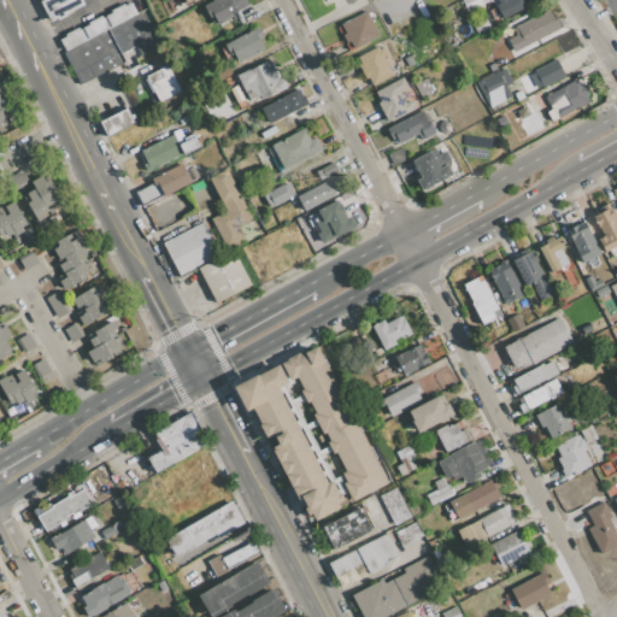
[(51,21),(40,1),(41,0),(81,0),(83,4),(65,13),(66,16),(59,21),(58,17),(51,21)]
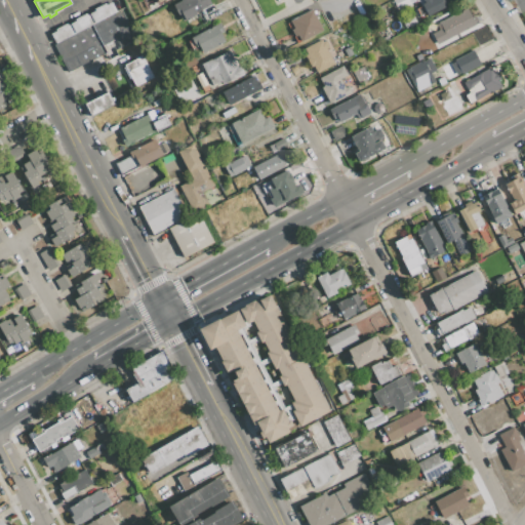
[(178,14),(173,5),(183,0),(208,0),(211,4),(195,12),(196,14),(186,19),(183,12),(178,14)]
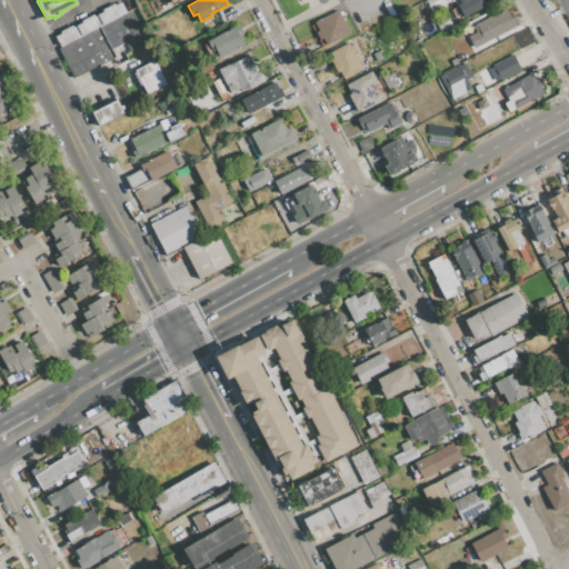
[(450,0),(431,9),(426,0),(450,0)]
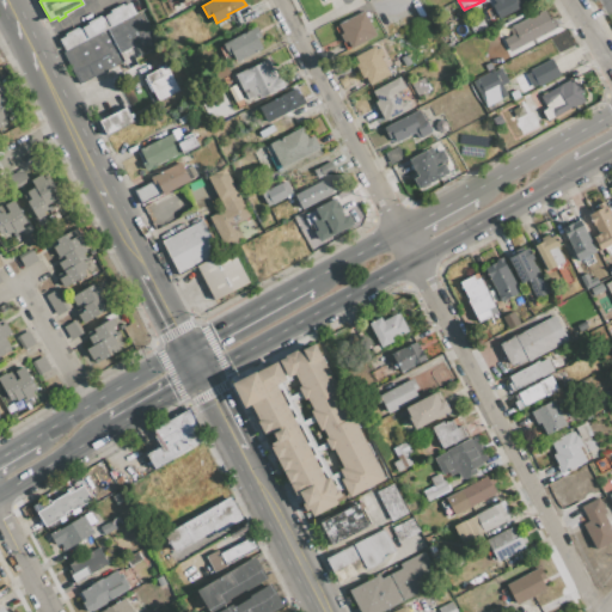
[(491,6),(495,4),(493,0),(524,0),(526,2),(497,18),(491,6)]
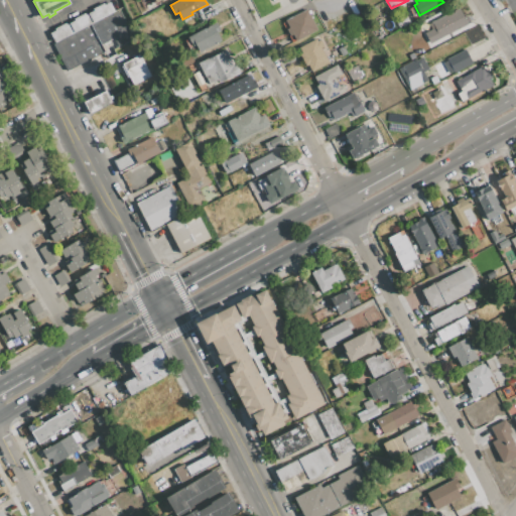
[(89,13),(94,11),(93,9),(104,3),(105,5),(110,2),(115,11),(93,22),(89,13)]
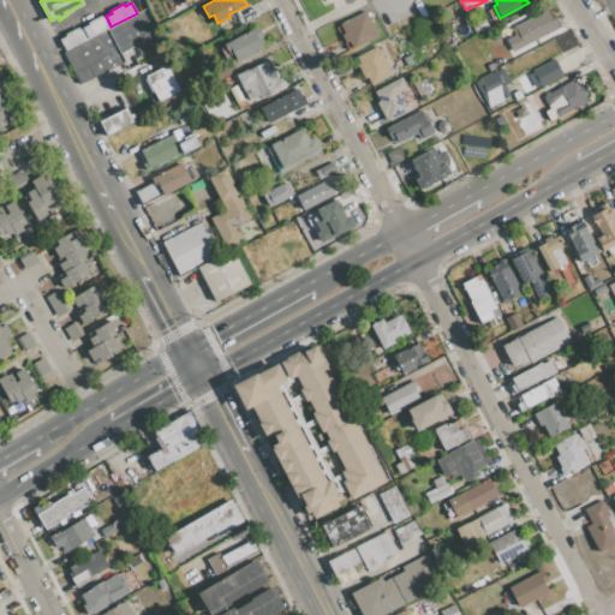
[(512,52),(506,40),(514,36),(511,28),(545,10),(551,19),(555,18),(560,27),(512,52)]
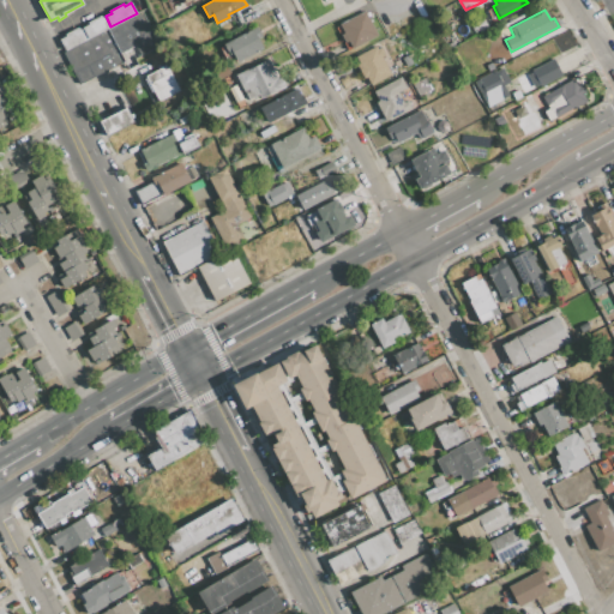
[(128,70),(107,29),(110,26),(137,13),(140,11),(156,41),(154,48),(133,59),(137,65),(128,70)]
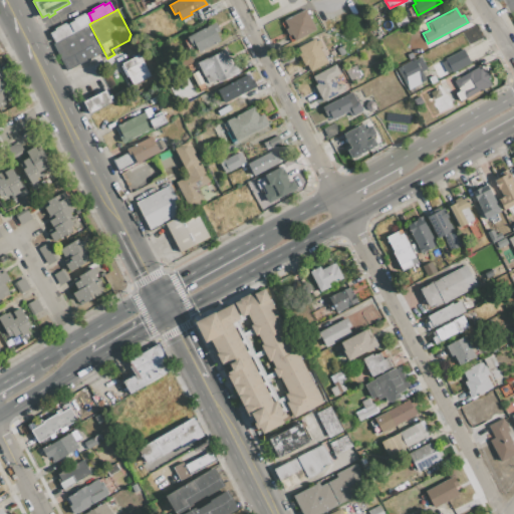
[(285,20),(305,9),(316,30),(293,42),(286,28),(288,27),(285,20)]
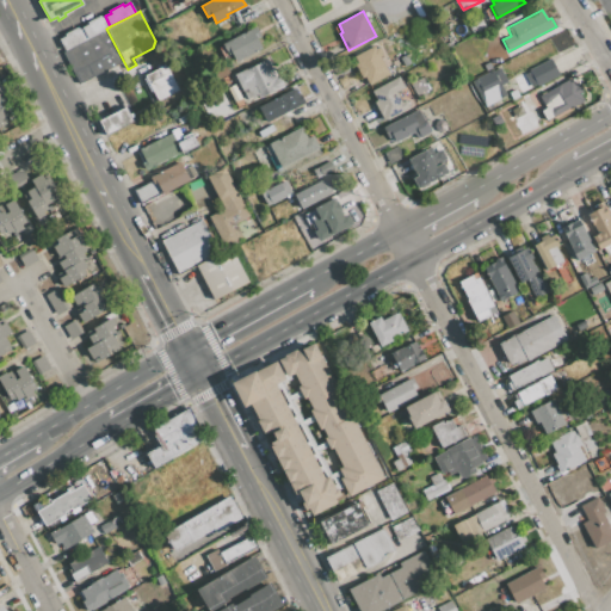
[(81,28),(88,25),(87,23),(99,16),(100,18),(105,16),(110,26),(106,29),(87,38),(81,28)]
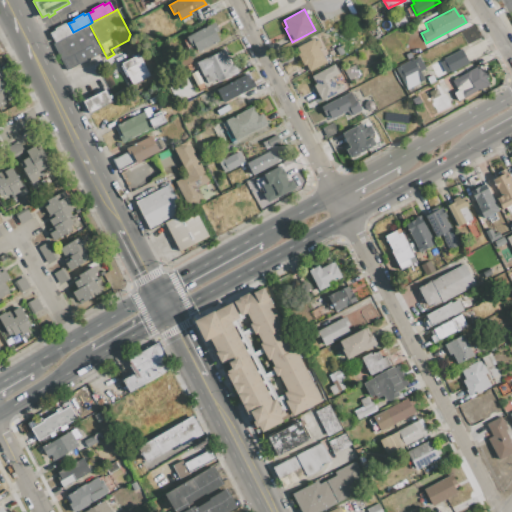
[(218,31),(217,32),(221,39),(197,52),(193,44),(191,46),(186,37),(214,22),(218,31)]
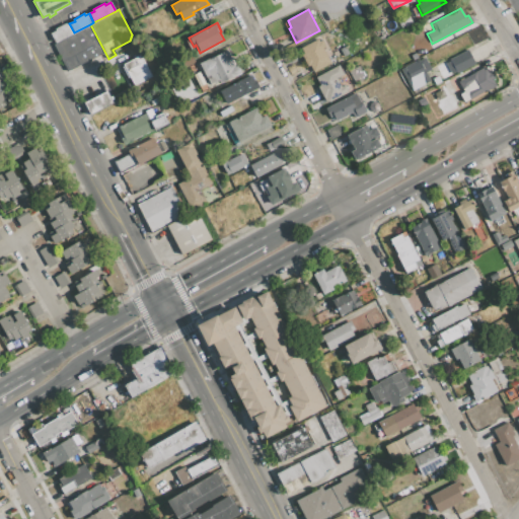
[(74,32),(55,43),(51,33),(56,30),(55,28),(66,23),(67,25),(69,23),(74,32)]
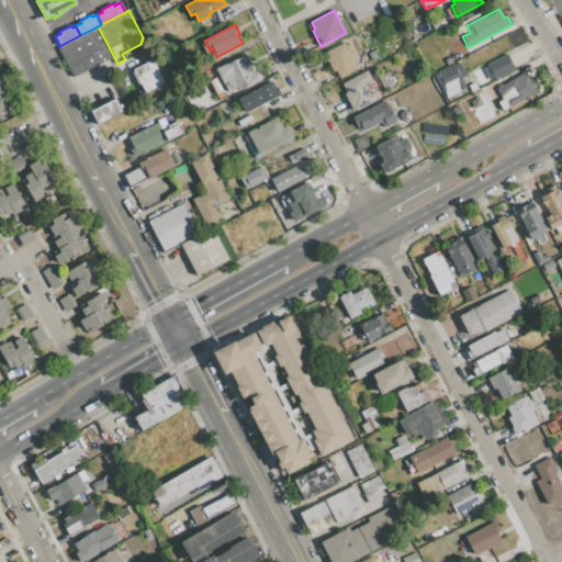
[(80,35),(59,46),(58,47),(74,76),(100,63),(104,70),(117,64),(98,26),(80,35)]
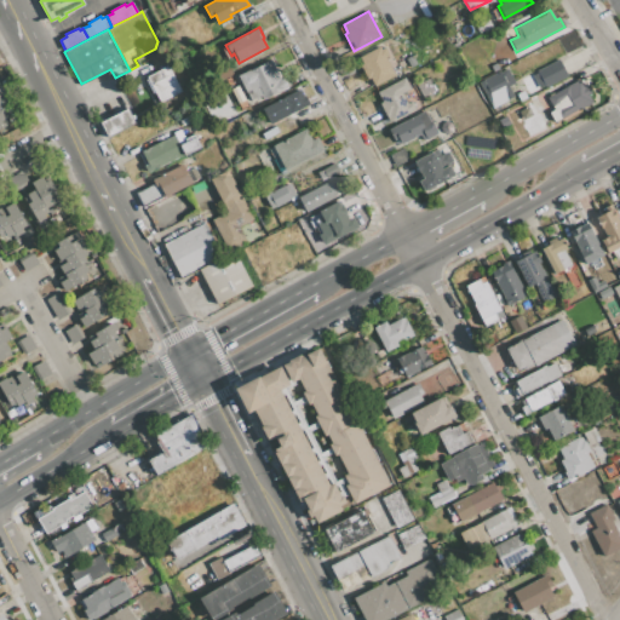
[(394,76),(373,87),(363,69),(365,68),(359,56),(378,46),(379,49),(383,47),(388,56),(384,57),(394,76)]
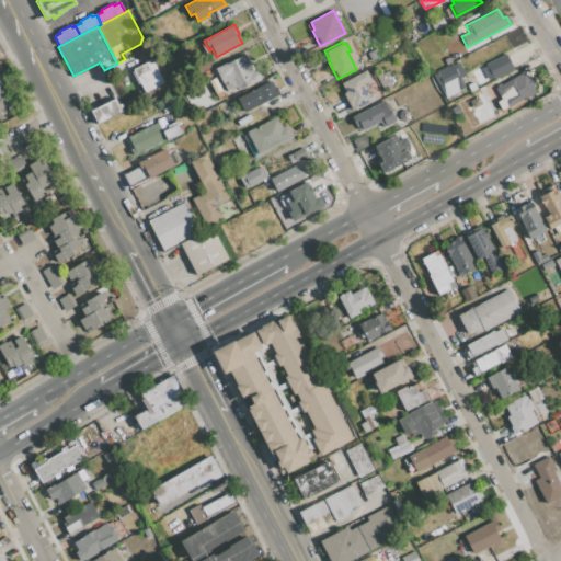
[(367,53),(371,50),(376,58),(371,60),(367,53)]
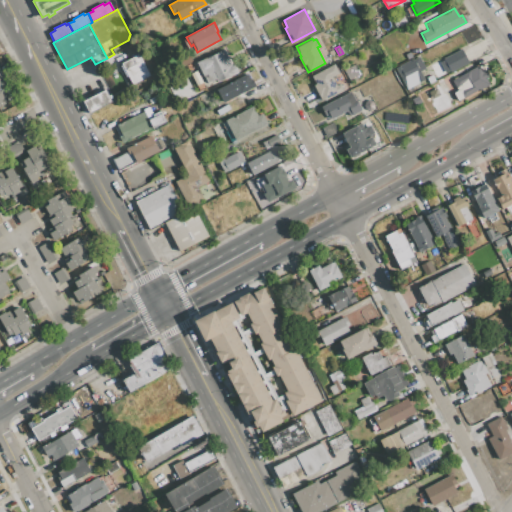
[(224,50),(235,73),(217,82),(215,79),(207,83),(197,63),(224,50)]
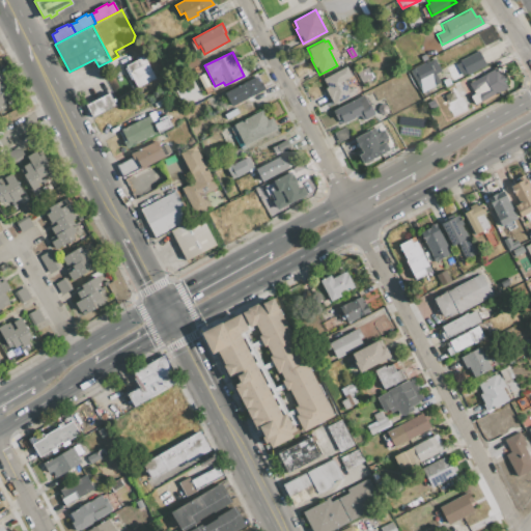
[(478,52),(485,65),(468,75),(460,62),(478,52)]
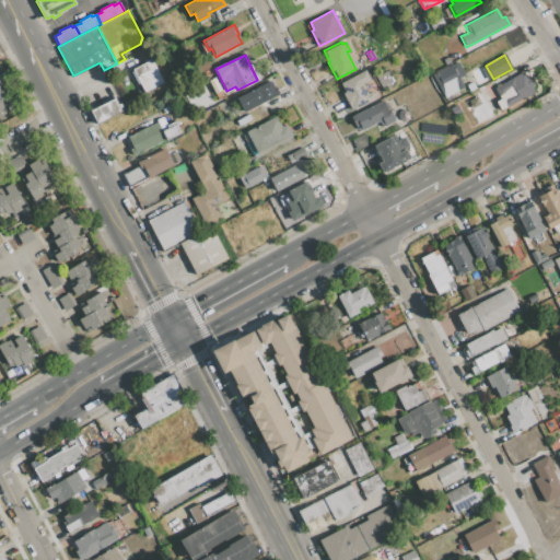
[(139,88),(141,86),(140,83),(137,84),(130,71),(151,60),(154,67),(162,63),(166,73),(155,79),(158,85),(141,93),(139,88)]
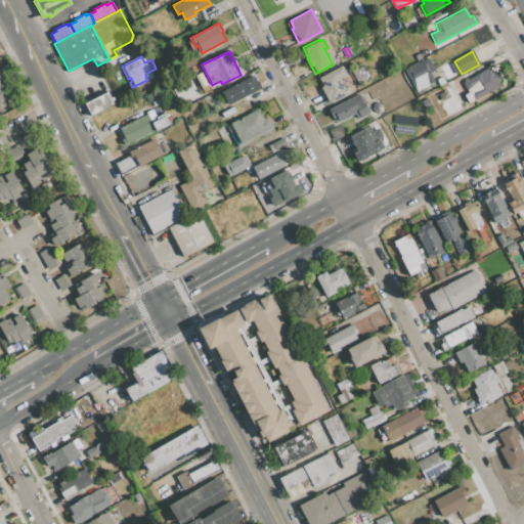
[(404,70),(427,56),(435,71),(429,74),(433,82),(418,91),(404,70)]
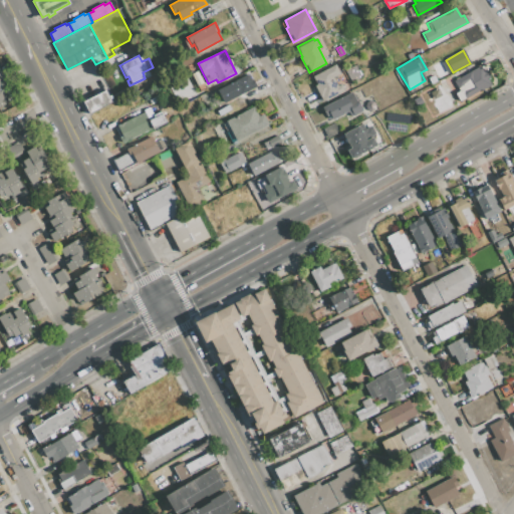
[(314,86),(317,85),(312,76),(334,64),(339,73),(332,77),(337,85),(340,83),(344,90),(322,101),(314,86)]
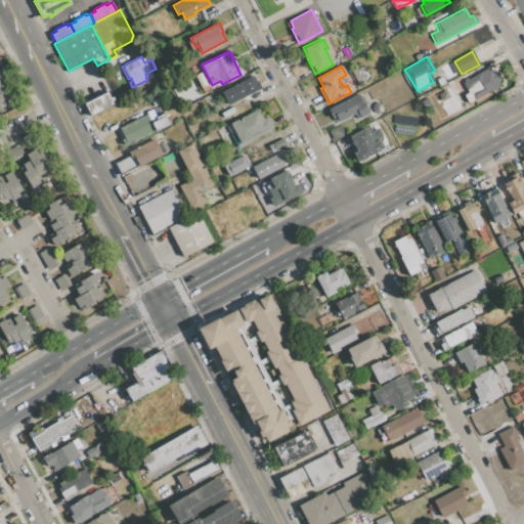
[(463,83),(489,68),(493,74),(495,72),(499,79),(496,81),(499,85),(468,103),(464,95),(468,92),(463,83)]
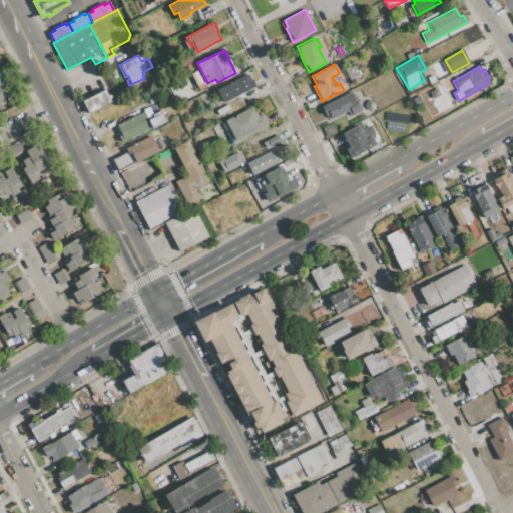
[(223,102),(216,88),(247,73),(254,87),(223,102)]
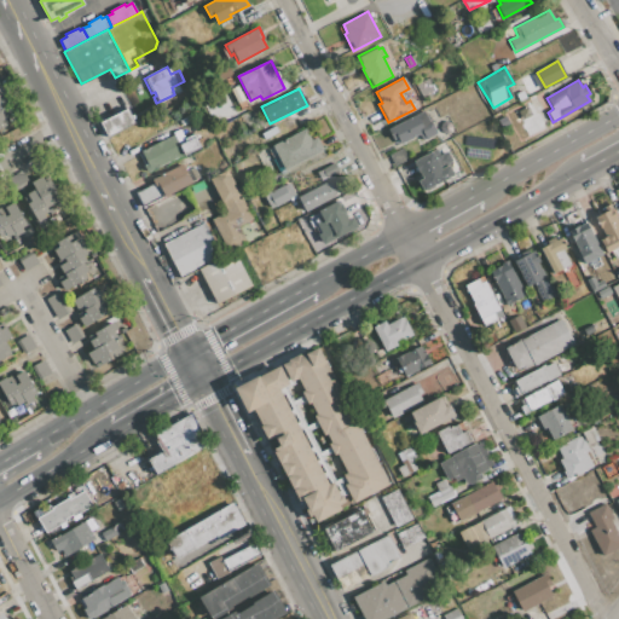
[(521,91),(526,98),(519,102),(515,94),(521,91)]
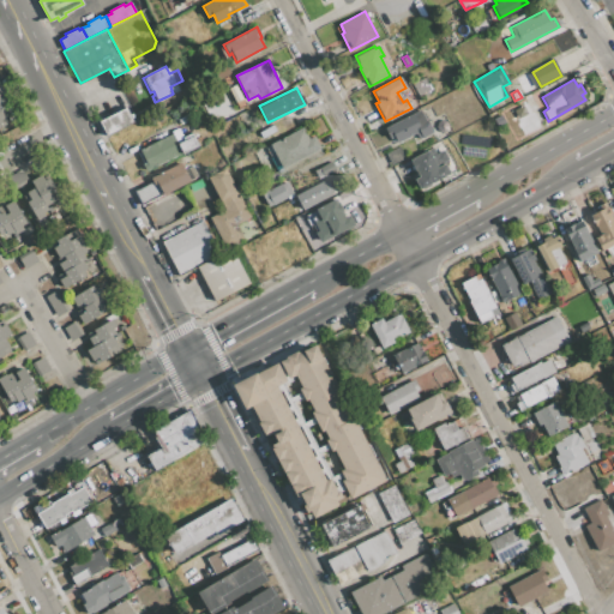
[(132,113),(136,118),(133,119),(134,121),(106,136),(98,121),(126,107),(130,114),(132,113)]
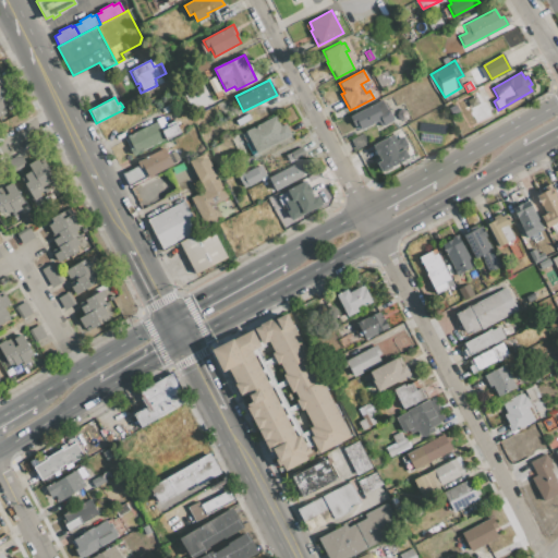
[(354,126),(350,117),(381,100),(392,120),(380,126),(377,120),(360,129),(358,124),(354,126)]
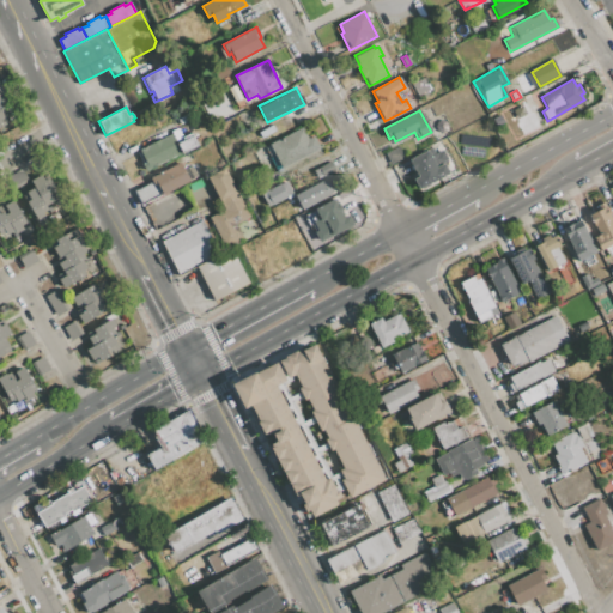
[(139,150),(171,133),(170,132),(177,128),(182,137),(193,131),(199,144),(146,171),(143,164),(146,162),(139,150)]
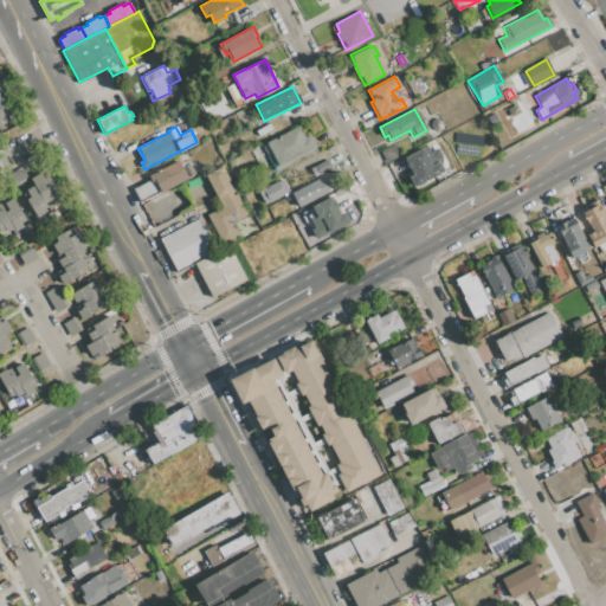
[(298,127),(303,137),(310,134),(317,147),(278,166),(266,142),(298,127)]
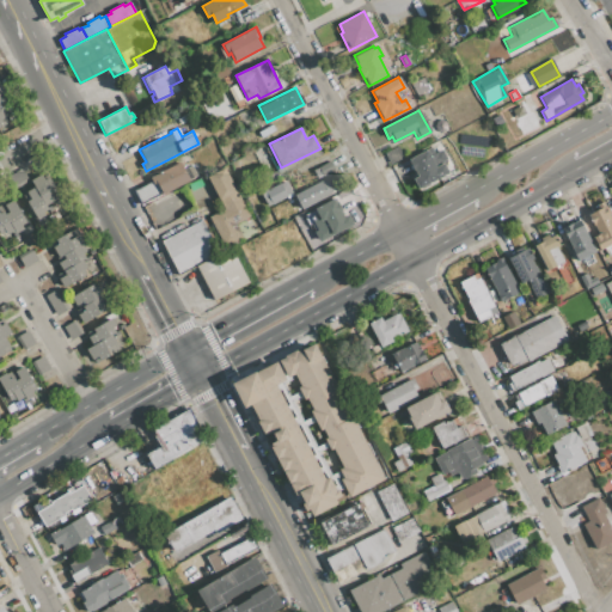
[(390,164),(384,153),(398,146),(403,157),(390,164)]
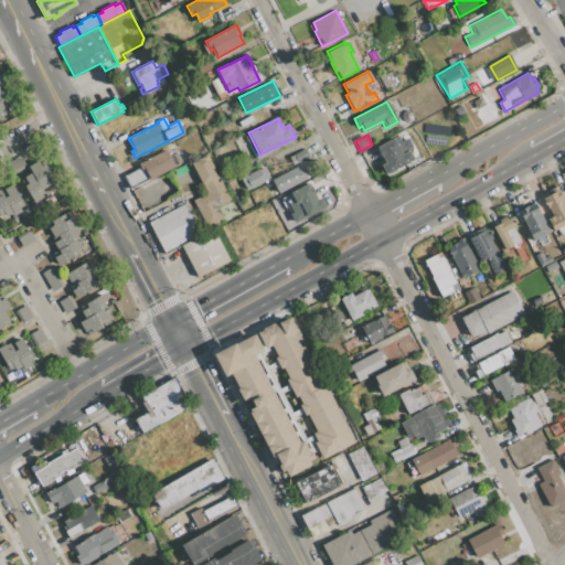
[(385,174),(381,166),(385,163),(377,148),(395,138),(397,144),(406,138),(411,146),(402,151),(403,155),(408,151),(413,160),(385,174)]
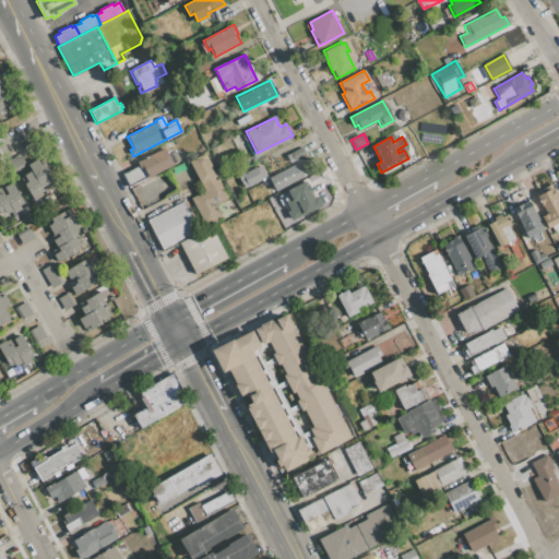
[(286,156),(302,147),(306,154),(288,162),(286,156)]
